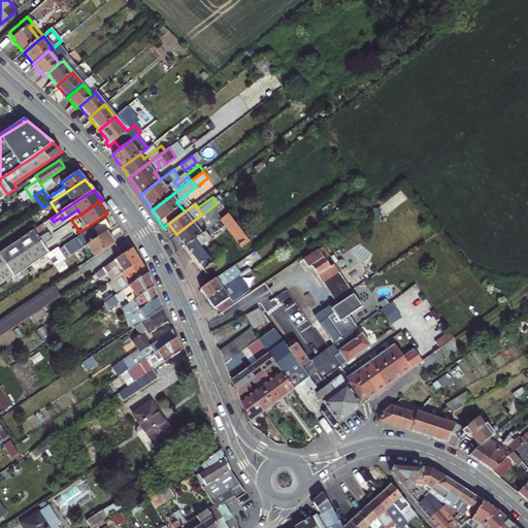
[(180,239),(185,246),(210,226),(206,221),(213,215),(209,209),(201,215),(176,234),(180,239)]
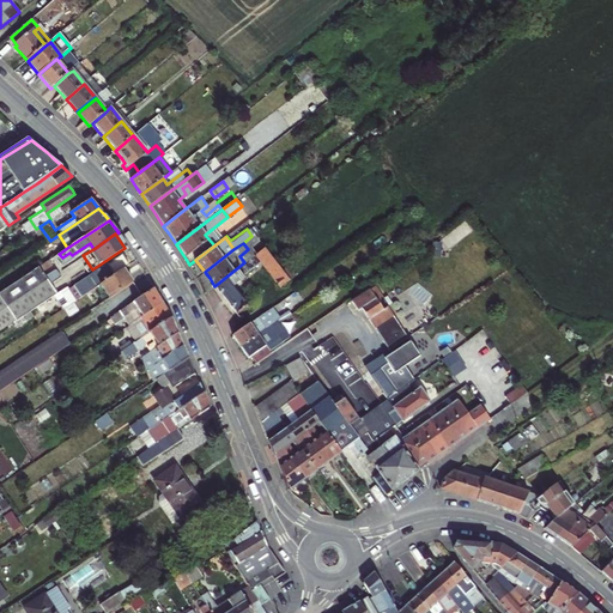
[(281,286),(290,280),(265,247),(244,262),(214,286),(228,302),(237,314),(248,304),(234,286),(246,277),(243,273),(260,260),(262,263),(266,262),(277,275),(274,278),(281,286)]
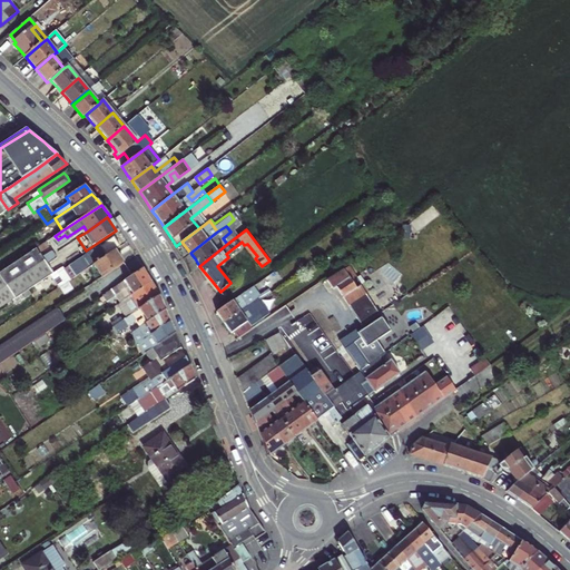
[(92,265),(115,251),(119,247),(116,242),(112,236),(64,268),(62,266),(53,272),(51,274),(60,286),(92,265)]
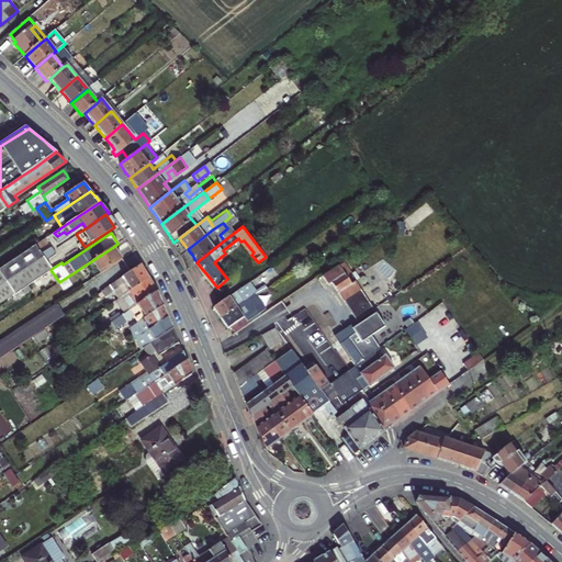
[(0,268),(0,269),(7,280),(43,257),(44,256),(54,249),(52,246),(49,246),(42,251),(40,249),(48,243),(45,238),(0,268)]
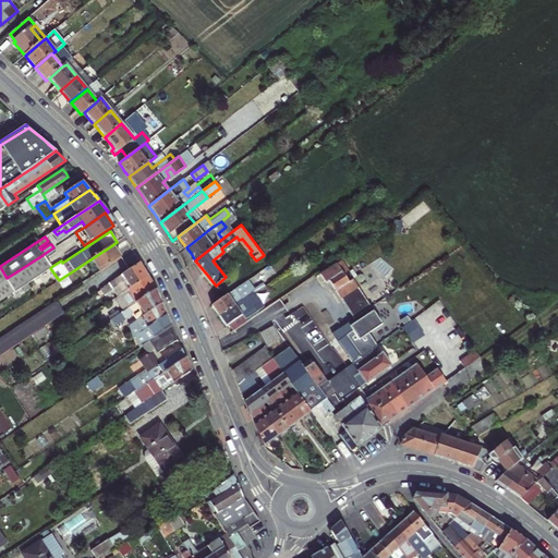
[(112,245),(91,259),(99,273),(121,258),(116,252),(112,245)]
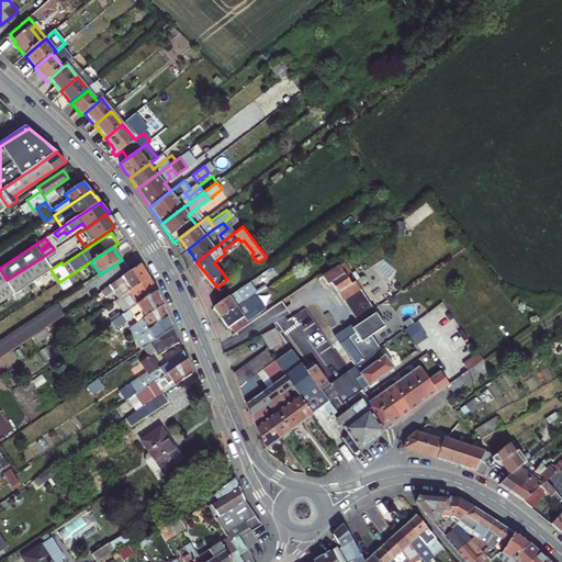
[(44,256),(7,280),(15,293),(51,270),(53,268),(48,262),(58,256),(54,249),(44,256)]
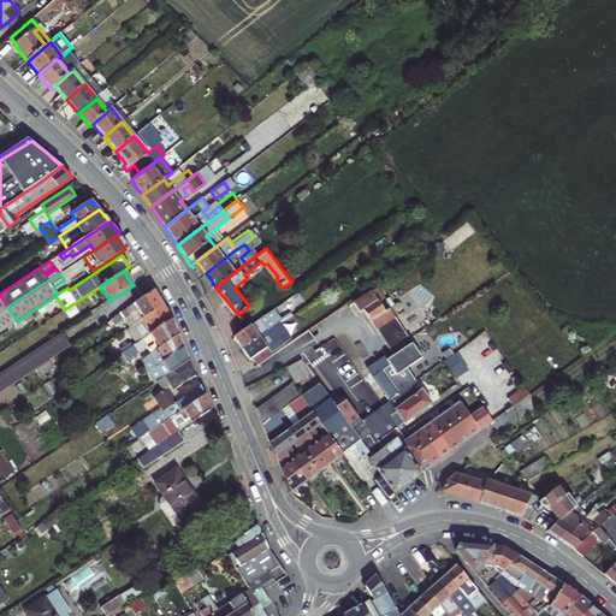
[(375,330),(395,318),(374,285),(351,300),(360,313),(362,311),(366,315),(375,330)]
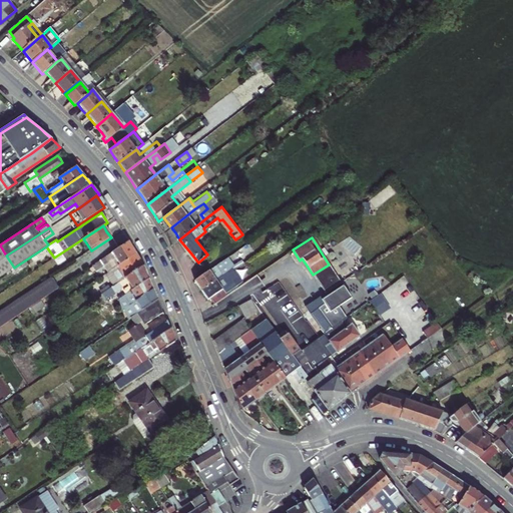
[(132,247),(129,241),(93,267),(96,272),(114,259),(119,265),(136,253),(132,247)]
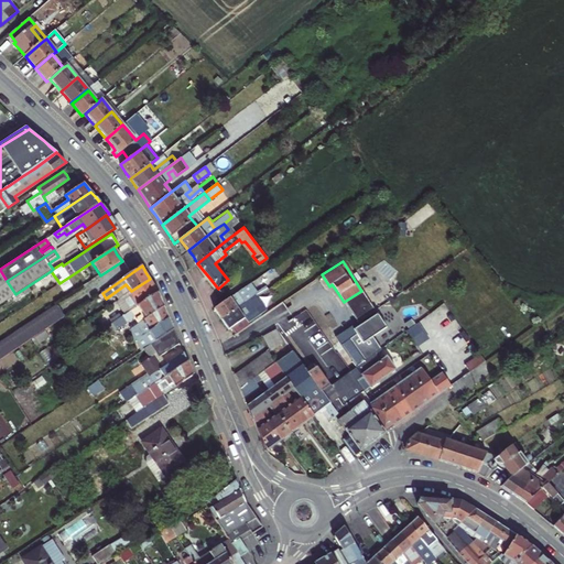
[(150,279),(131,291),(130,292),(136,301),(134,302),(137,305),(156,292),(152,283),(150,279)]
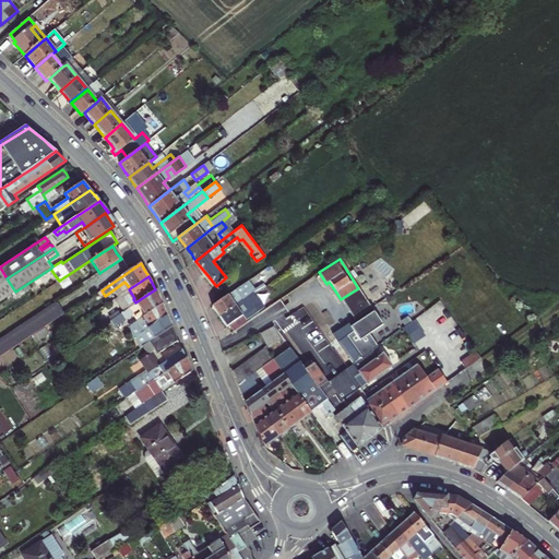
[(0,283),(0,301),(15,292),(7,278),(0,283)]
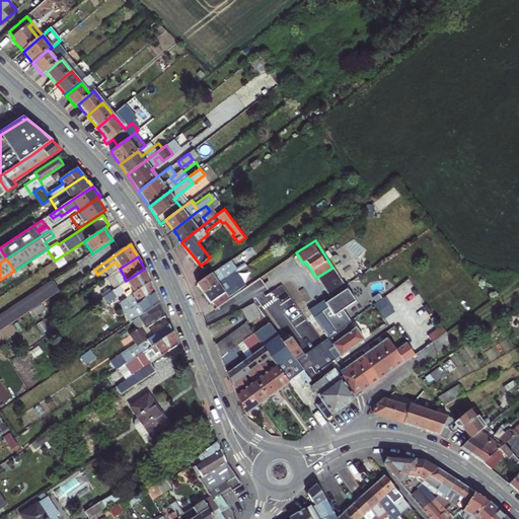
[(219,268),(198,283),(202,289),(204,293),(236,271),(237,270),(244,265),(242,262),(234,267),(230,260),(219,268)]
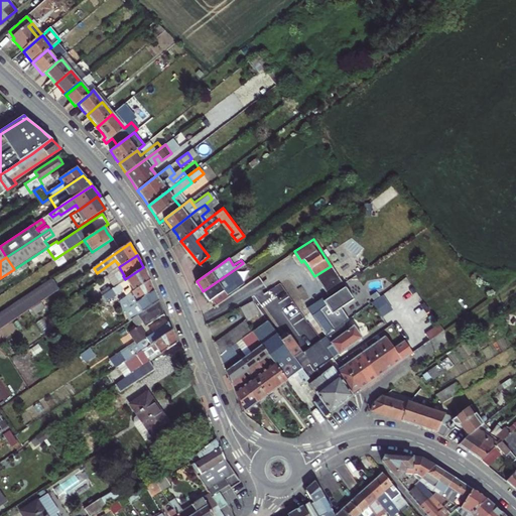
[(331,266),(314,276),(326,292),(341,282),(331,266)]
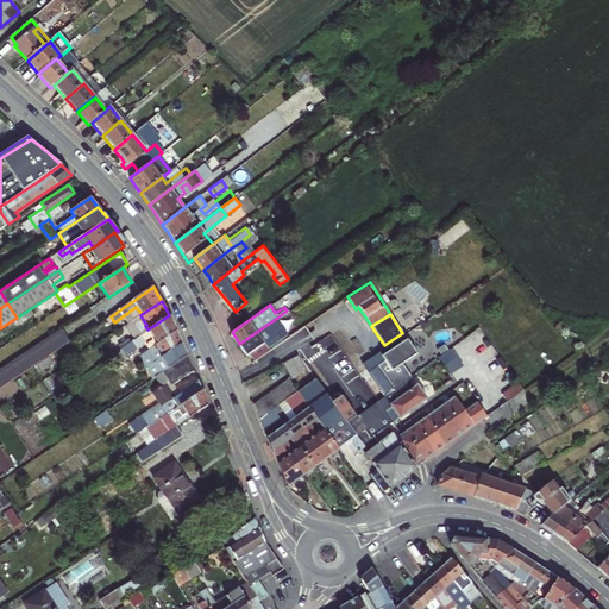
[(170,315),(169,315),(148,330),(133,340),(119,349),(123,355),(135,347),(136,349),(154,338),(158,344),(177,331),(174,322),(170,315)]
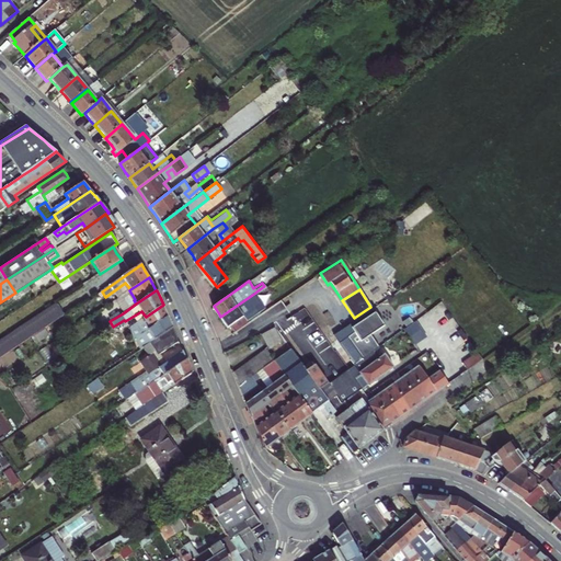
[(254,315),(265,307),(255,293),(220,317),(225,322),(228,327),(230,324),(243,315),(251,310),(254,315)]
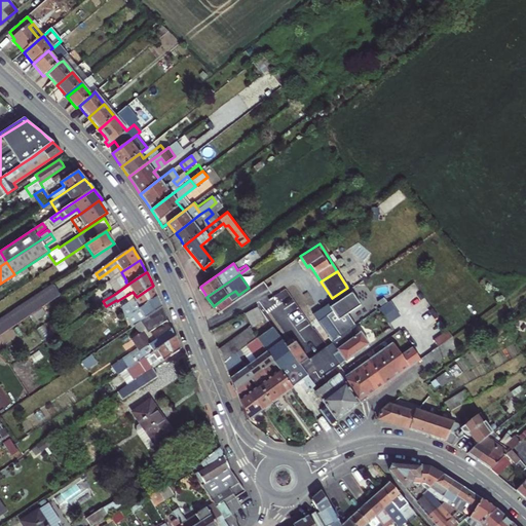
[(0,336),(60,296),(53,286),(0,321),(0,336)]
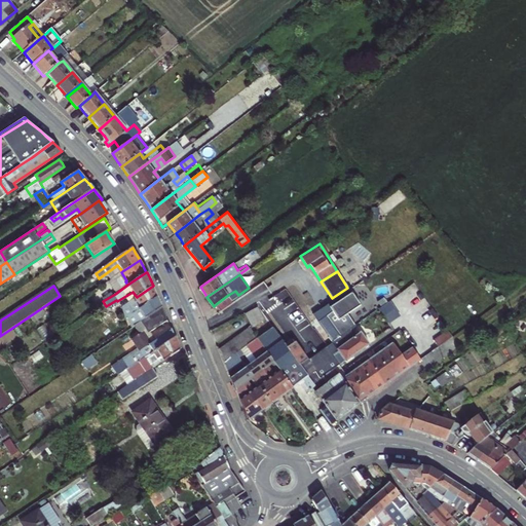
[(153,286),(137,297),(127,303),(129,307),(137,302),(140,308),(157,296),(155,291),(153,286)]
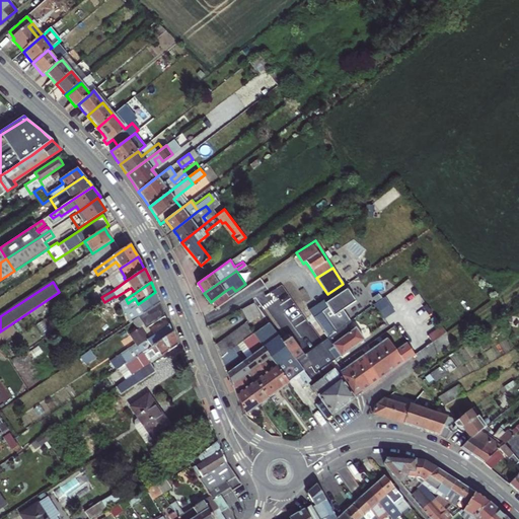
[(312,314),(327,336),(345,323),(336,309),(348,301),(340,289),(317,303),(320,308),(312,314)]
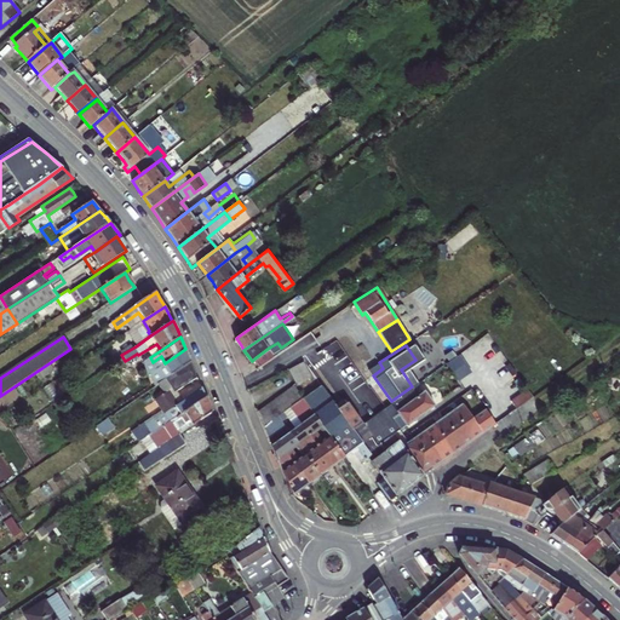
[(269,348),(254,359),(258,365),(274,354),(269,348)]
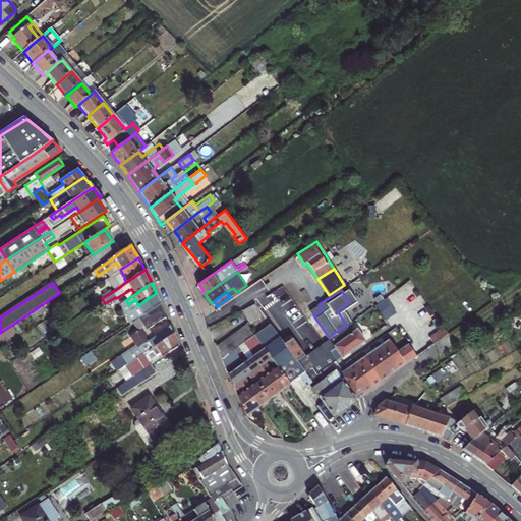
[(156,293),(138,305),(130,310),(132,314),(139,309),(143,315),(161,303),(158,298),(156,293)]
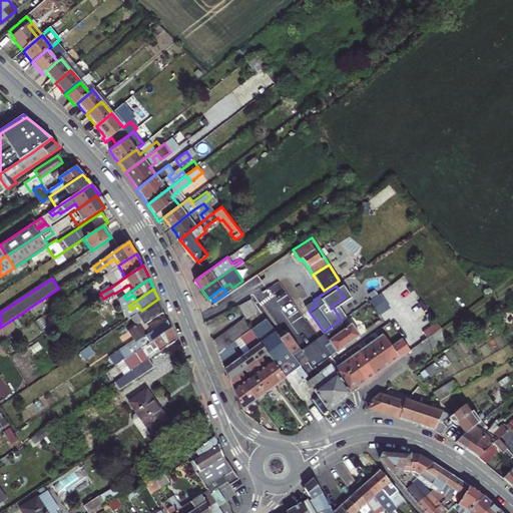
[(147,324),(164,313),(158,299),(141,311),(134,316),(125,322),(137,341),(128,347),(127,346),(109,358),(115,366),(133,354),(171,329),(167,321),(152,331),(150,328),(147,324)]
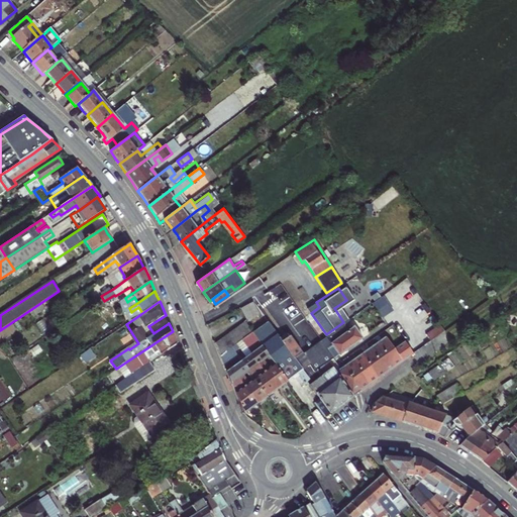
[(244,313),(255,307),(251,301),(240,307),(242,310),(244,313)]
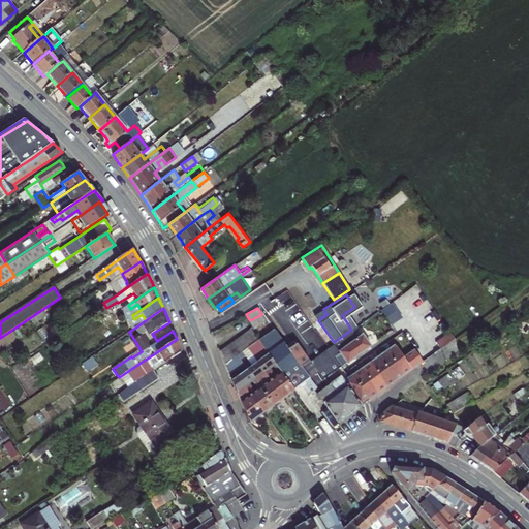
[(142,314),(134,319),(138,325),(146,320),(142,314)]
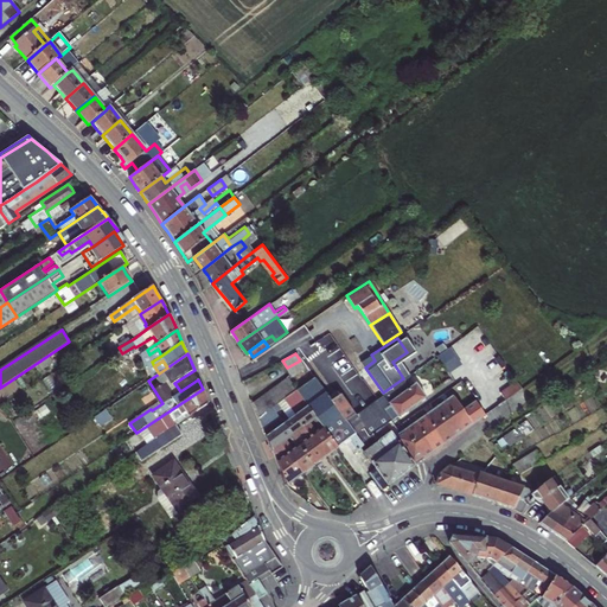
[(291,372),(292,374),(305,366),(300,360),(287,368),(291,372)]
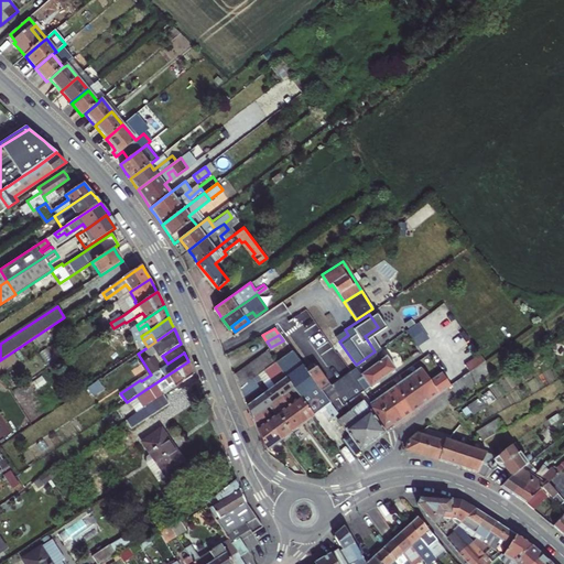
[(263,349),(259,353),(269,365),(273,361),(275,360),(267,349),(267,348),(263,349)]
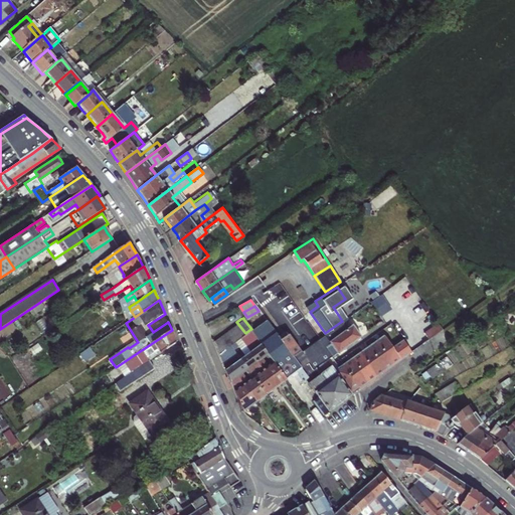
[(325,333),(329,339),(346,327),(342,321),(325,333)]
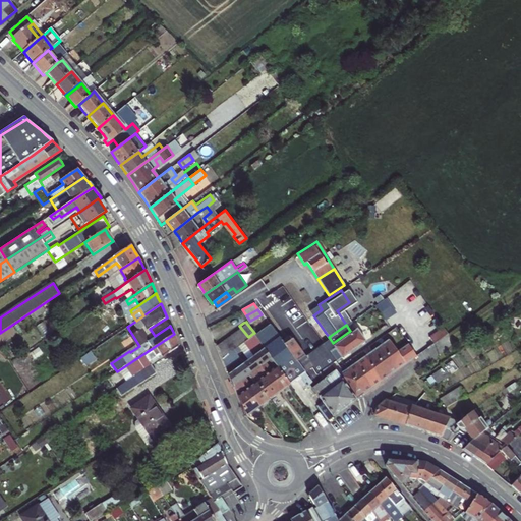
[(238,327),(234,330),(242,342),(244,340),(248,337),(239,326),(238,327)]
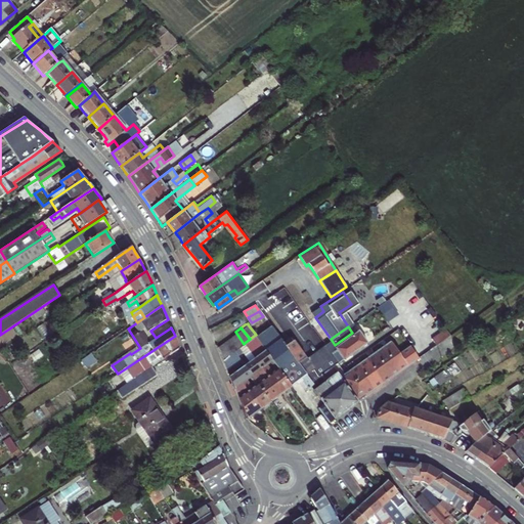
[(430,334),(436,342),(445,335),(441,329),(440,328),(430,334)]
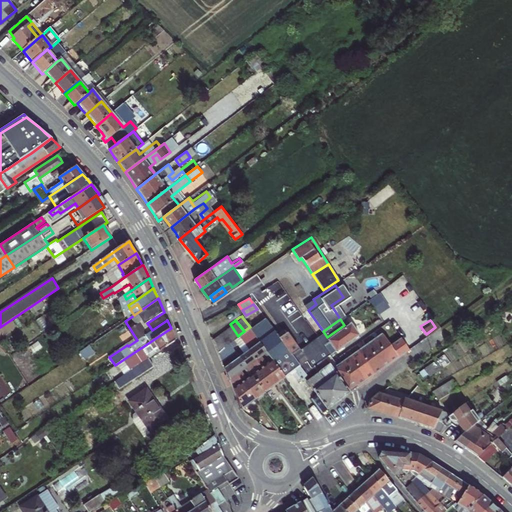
[(344,325),(327,337),(328,337),(321,342),(329,353),(334,349),(335,350),(357,334),(348,322),(344,325)]
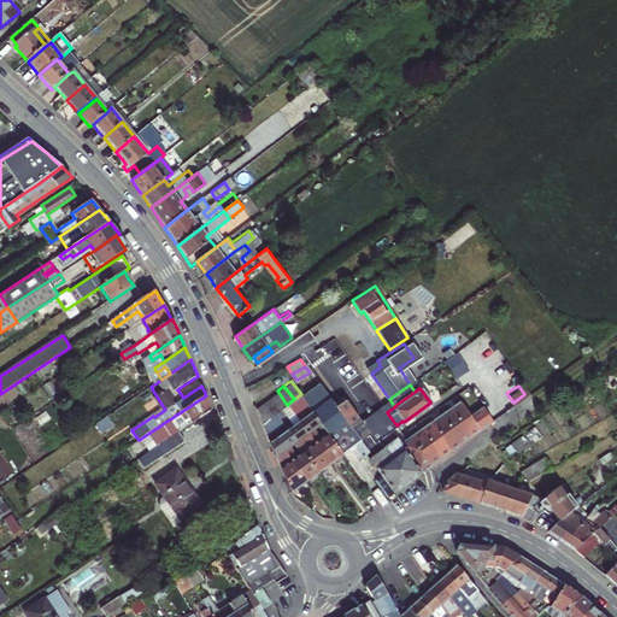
[(276,392),(270,397),(280,410),(287,405),(277,391),(276,392)]
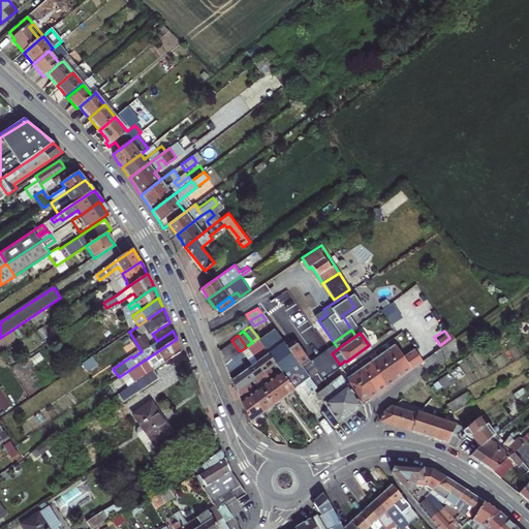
[(155,369),(182,351),(179,344),(177,339),(137,365),(138,369),(142,367),(143,368),(151,363),(155,369)]
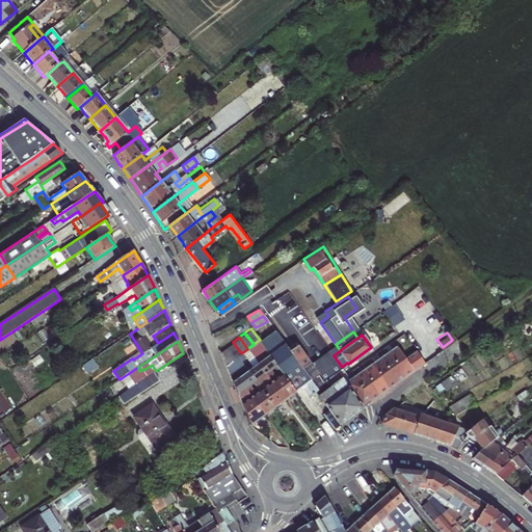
[(249,347),(253,351),(259,362),(269,354),(258,341),(254,344),(249,347)]
